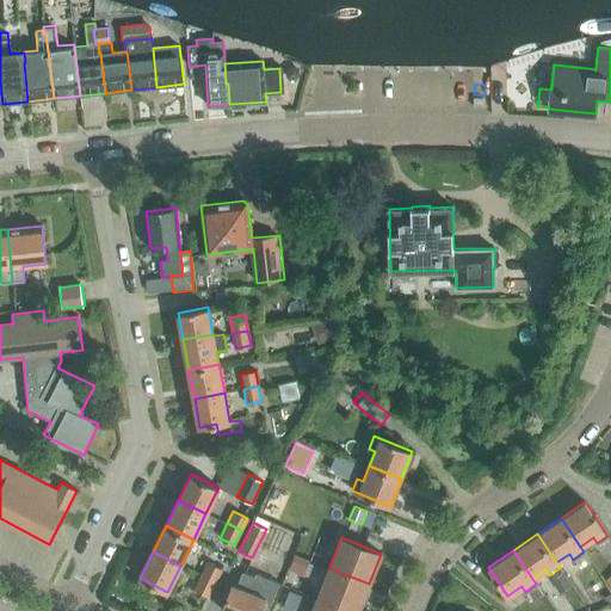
[(294,555),(288,571),(302,575),(308,561),(294,555)]
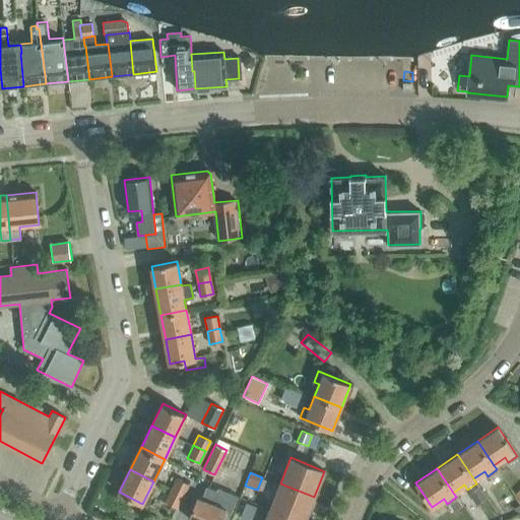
[(171,491),(183,497),(189,484),(177,478),(171,491)]
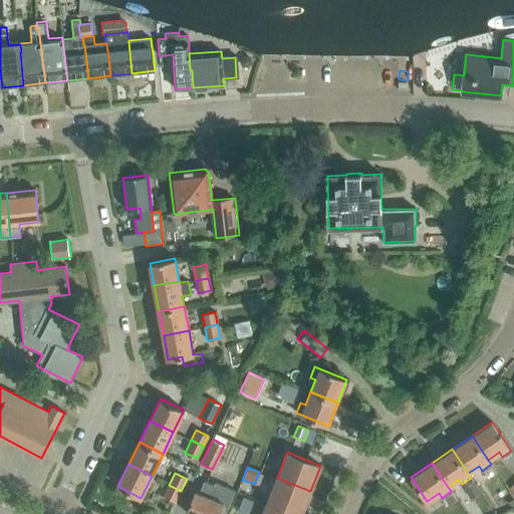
[(294,513),(301,513),(310,491),(277,478),(267,503),(294,513)]
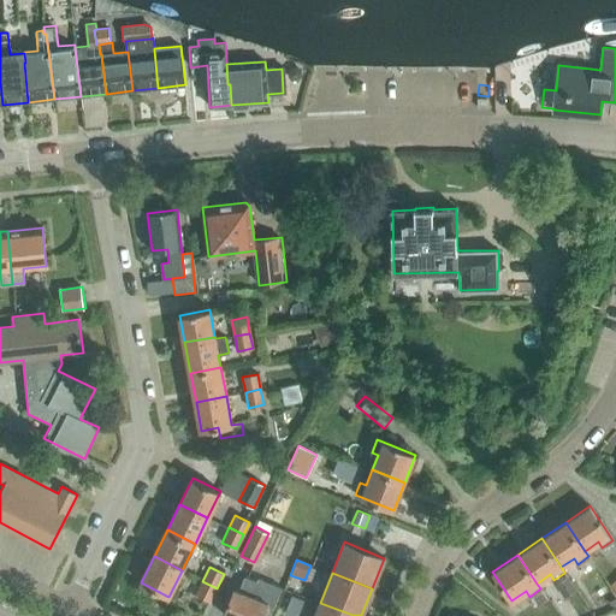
[(555,582),(564,597),(576,590),(566,575),(555,582)]
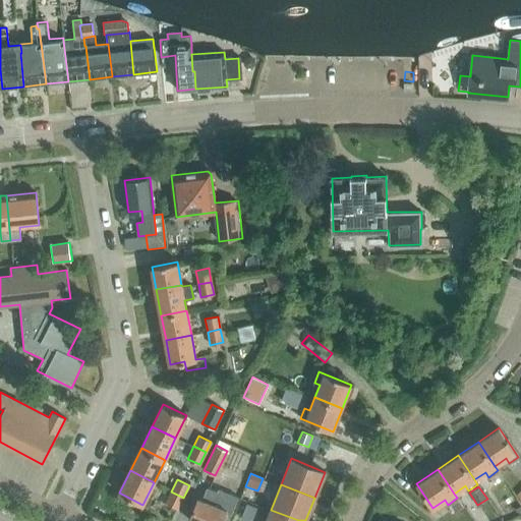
[(217,491),(207,487),(201,500),(198,498),(188,520),(190,520),(221,520),(225,512),(231,514),(238,497),(219,489),(217,491)]
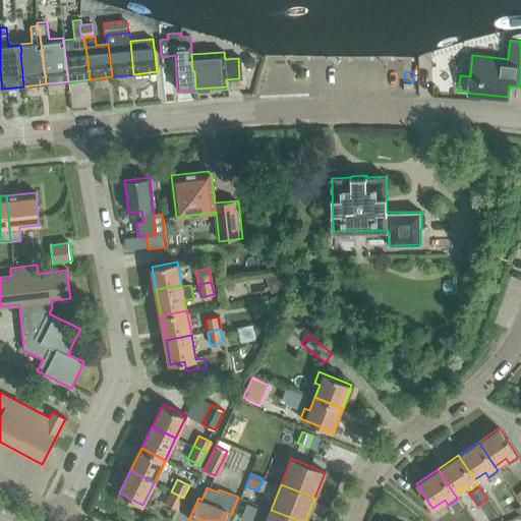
[(177,508),(183,498),(171,491),(166,503),(177,508)]
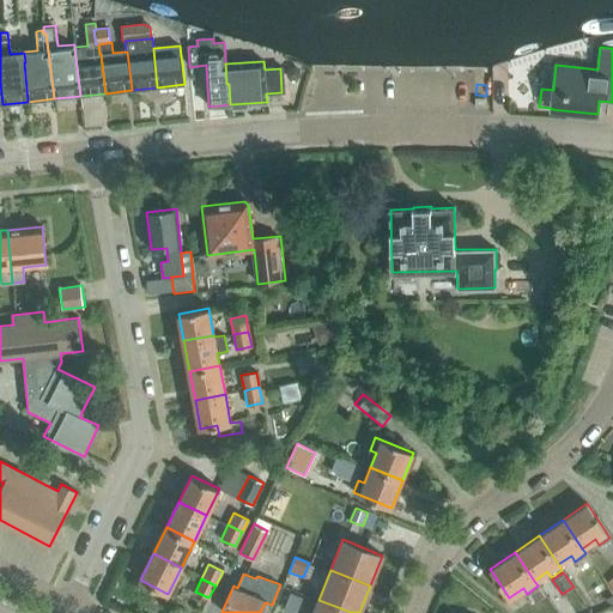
[(538,586),(527,594),(533,602),(545,595),(538,586)]
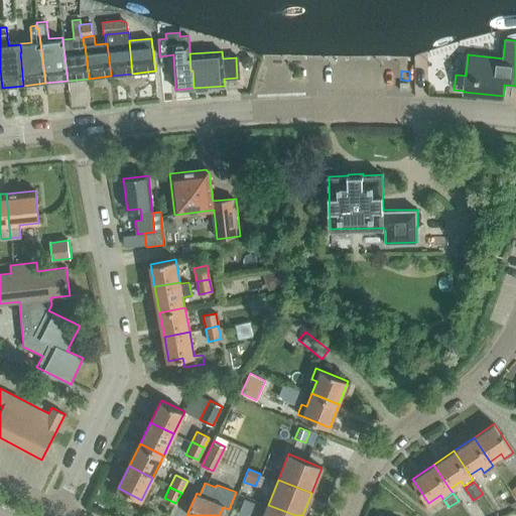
[(295,515),(268,505),(263,515),(295,515)]
